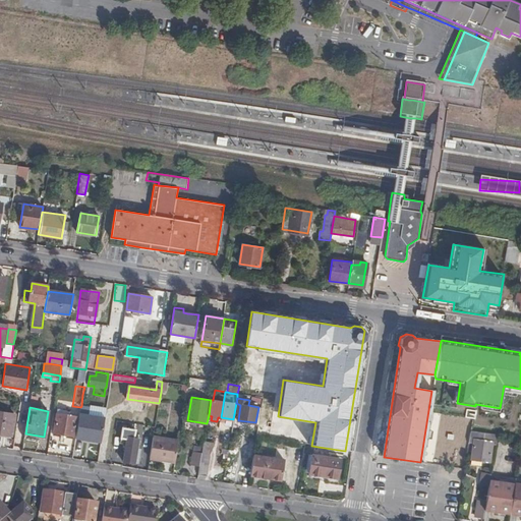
[(15,415),(0,412),(0,432),(11,436),(15,415)]
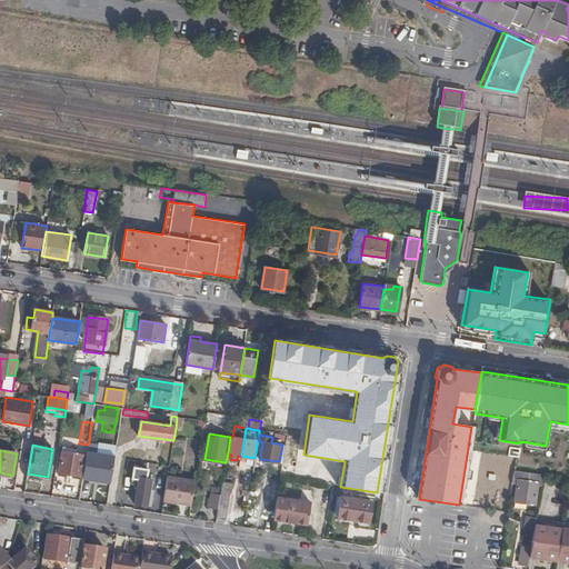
[(115,456),(88,451),(83,479),(110,483),(115,456)]
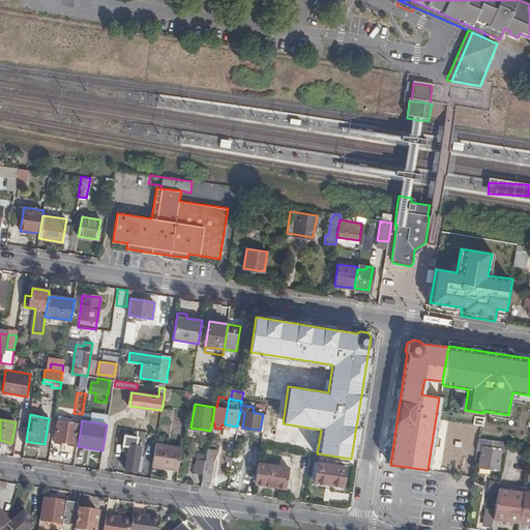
[(58,421),(55,439),(76,442),(78,424),(70,423),(58,421)]
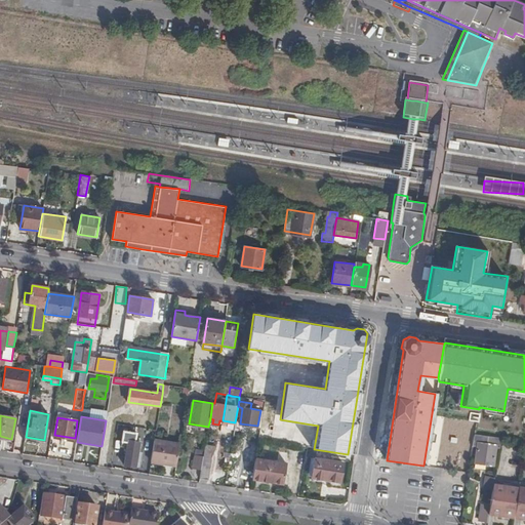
[(135,420),(134,428),(147,430),(148,422),(135,420)]
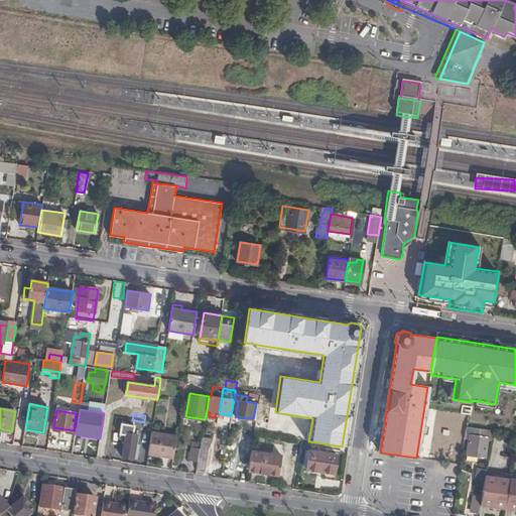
[(133,458),(137,433),(132,433),(133,426),(122,424),(119,438),(126,439),(123,457),(133,458)]
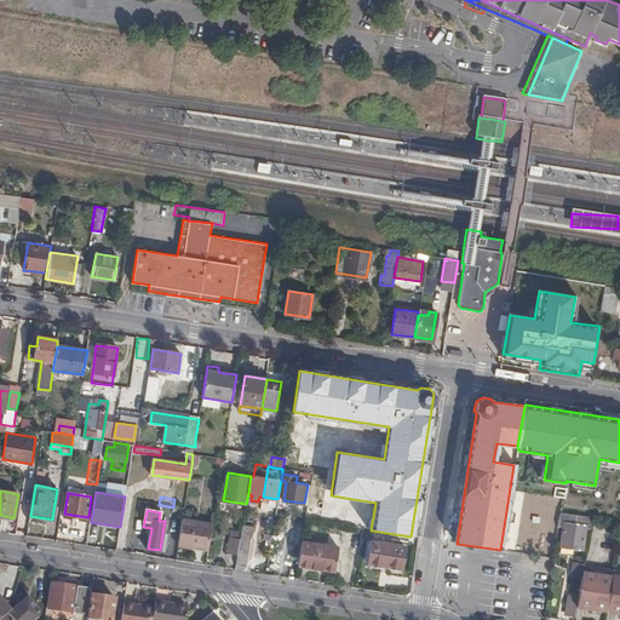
[(591,528),(592,518),(591,517),(568,514),(567,522),(566,522),(562,540),(572,543),(573,537),(584,539),(586,527),(591,528)]
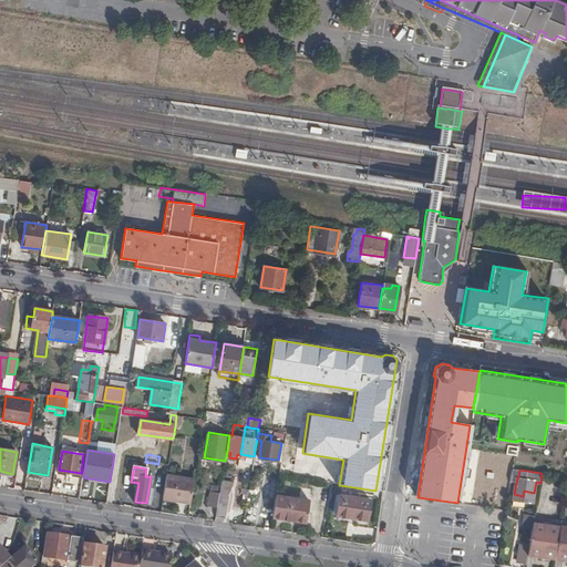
[(164,498),(192,503),(195,480),(167,475),(164,498)]
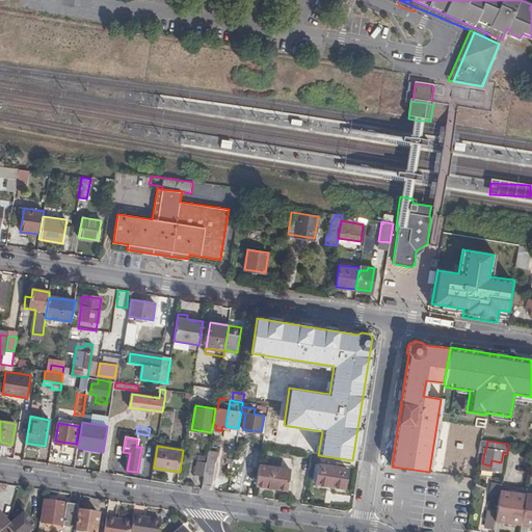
[(207,461),(207,463),(214,464),(220,452),(209,451),(208,456),(207,461)]
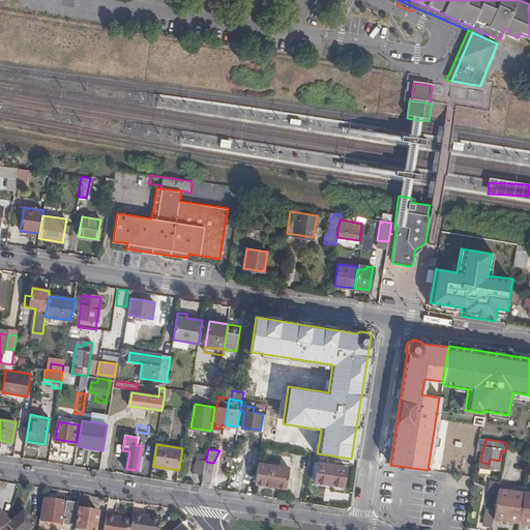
[(204,474),(206,462),(206,460),(197,459),(195,473),(204,474)]
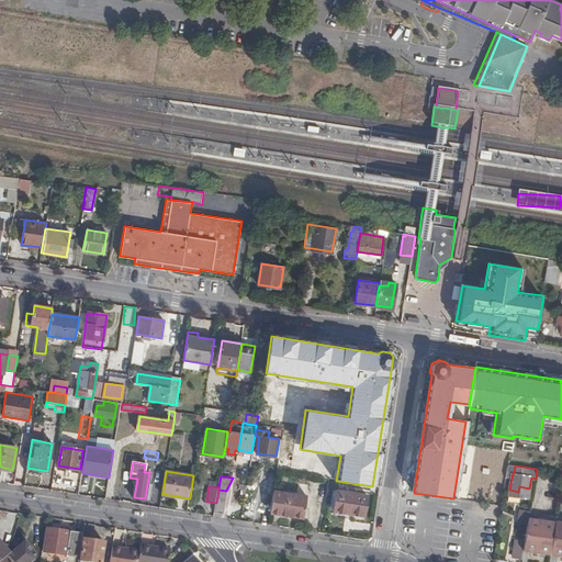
[(216,503),(215,510),(223,513),(226,491),(218,490),(216,503)]
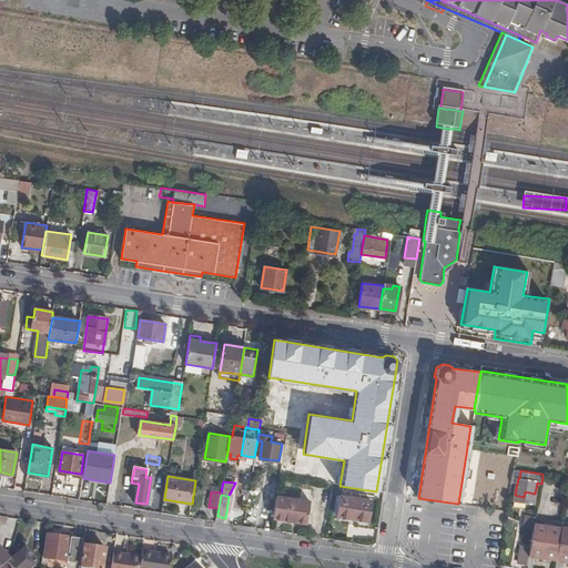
[(372,500),(342,495),(338,519),(368,525),(372,500)]
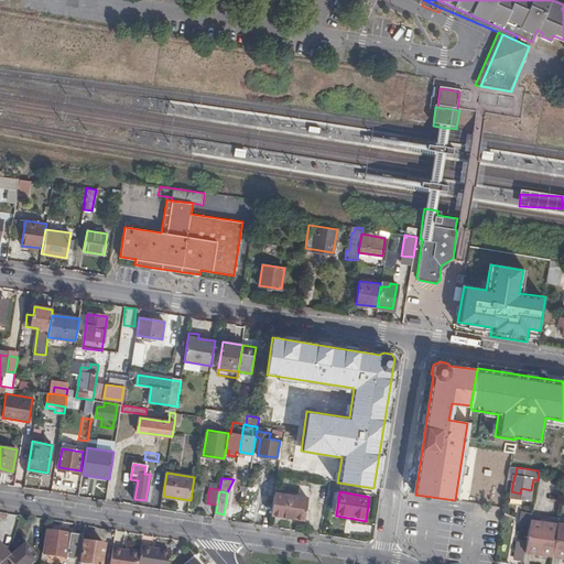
[(275,492),(272,513),(305,519),(308,498),(275,492)]
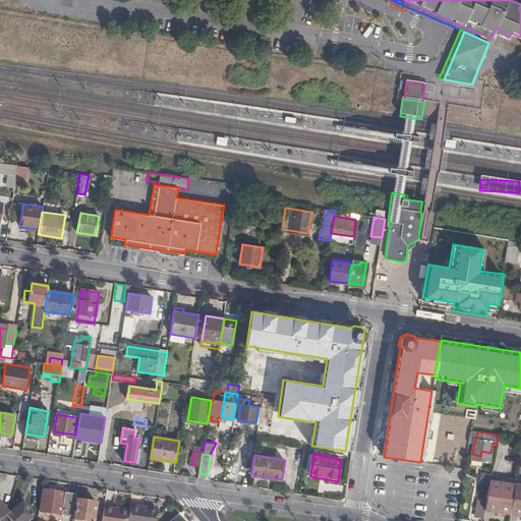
[(481,472),(479,484),(489,485),(490,480),(491,473),(481,472)]
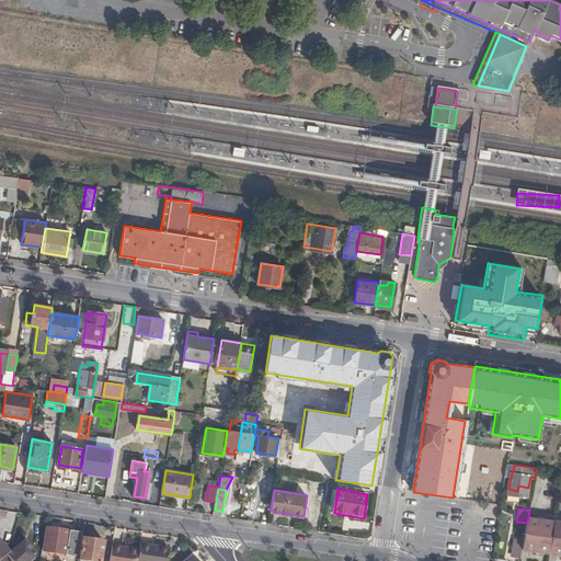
[(529,551),(534,518),(528,517),(527,523),(525,540),(524,550),(529,551)]
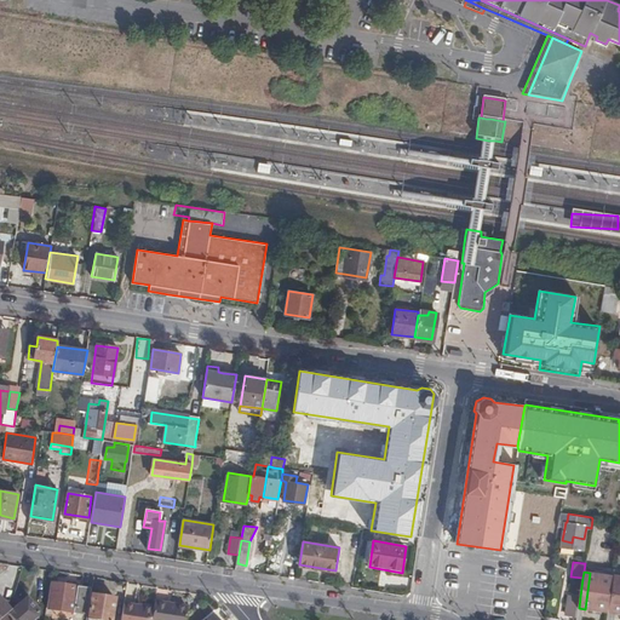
[(585,609),(607,612),(607,610),(613,577),(590,573),(585,609)]
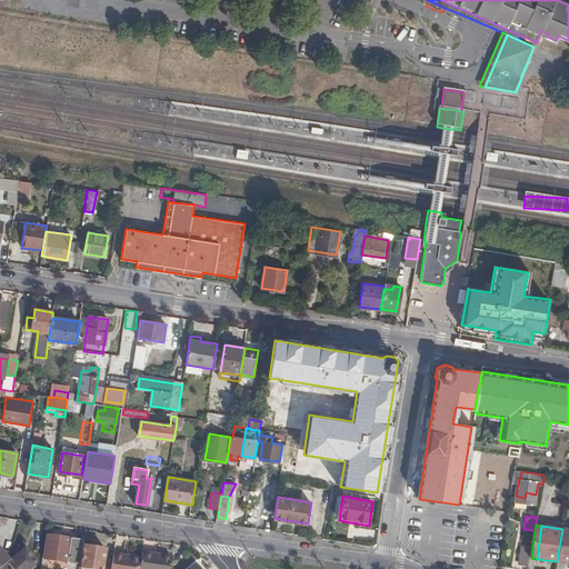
[(557,560),(565,561),(568,531),(568,528),(562,528),(562,529),(557,560)]
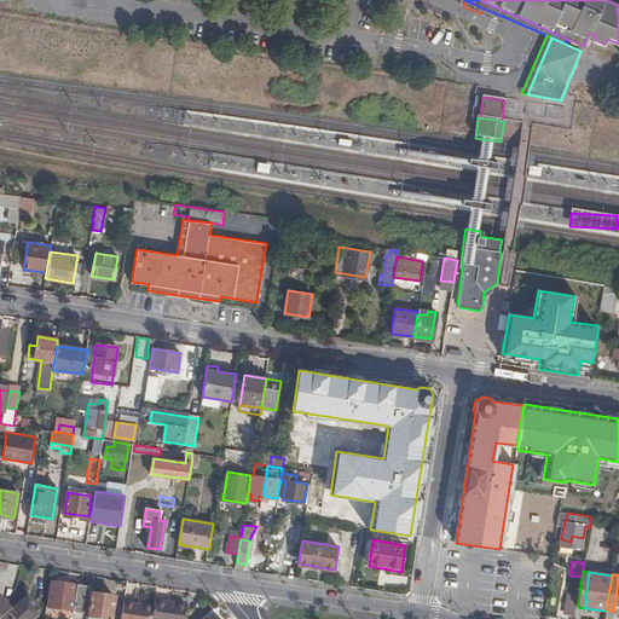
[(65,585),(50,583),(47,607),(86,612),(90,588),(77,586),(77,585),(75,583),(69,582),(65,585)]
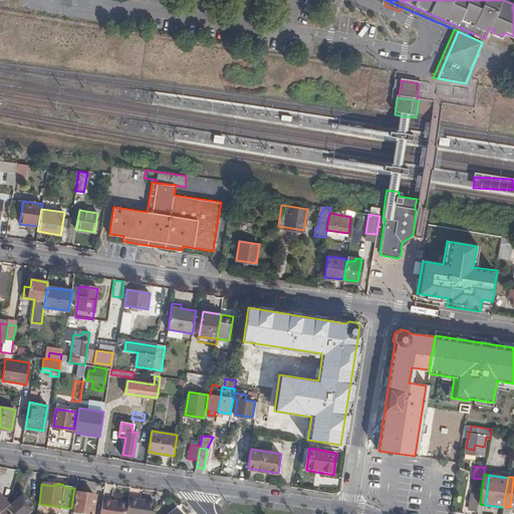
[(472,510),(478,511),(480,504),(481,495),(473,493),(472,497),(473,497),(472,510)]
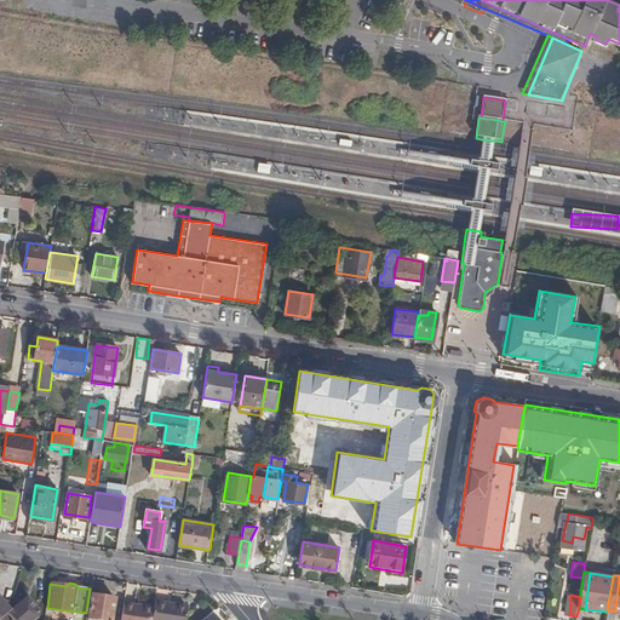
[(110,619),(114,600),(92,596),(89,618),(101,619),(110,619)]
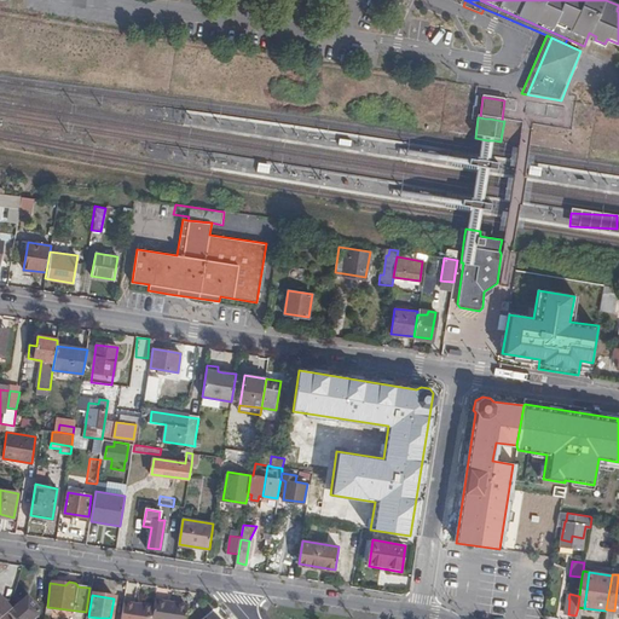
[(34,618),(35,618),(38,615),(39,611),(27,596),(11,611),(0,597),(0,618),(34,618)]
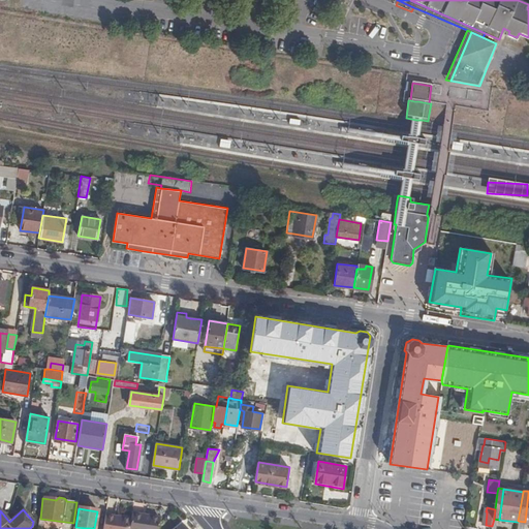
[(129,528),(130,520),(105,516),(102,528),(129,528)]
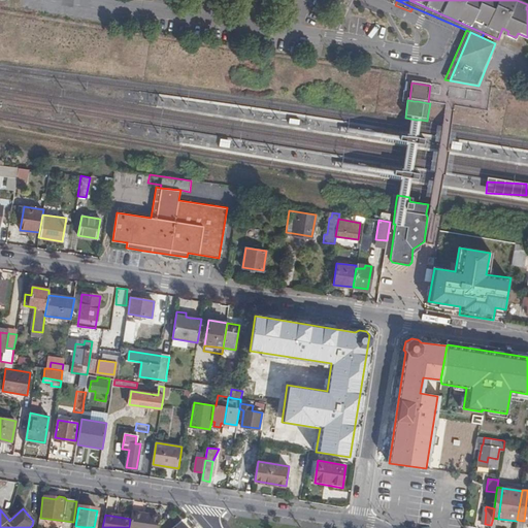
[(129,527),(158,527),(160,518),(143,515),(143,518),(131,516),(130,519),(129,527)]
